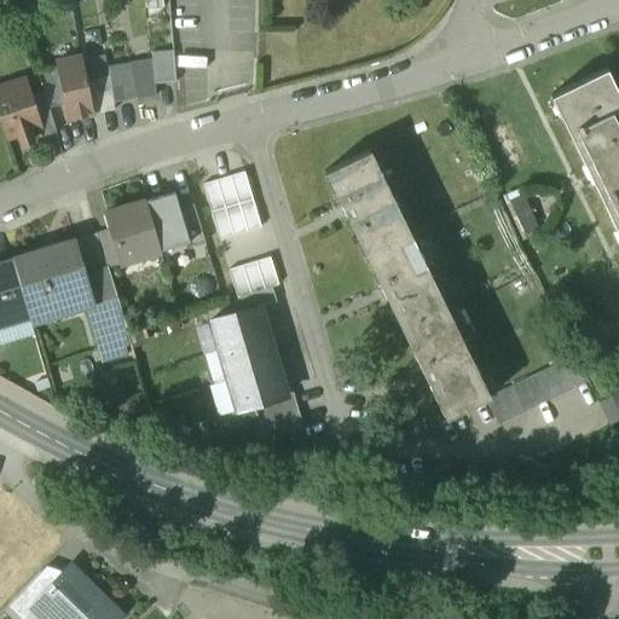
[(173,52),(151,53),(151,61),(155,85),(175,82),(173,52)]
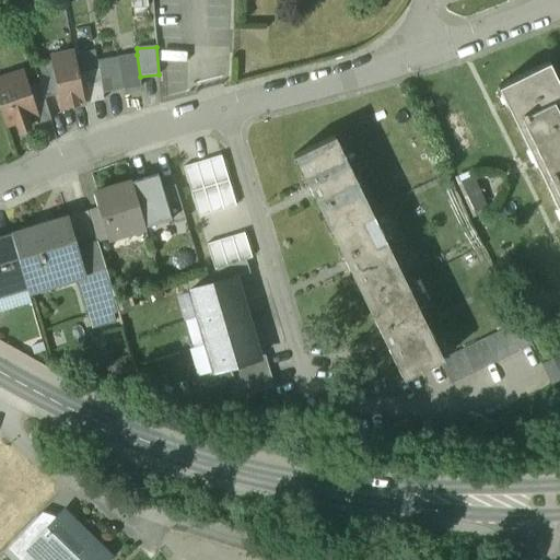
[(73,53),(50,58),(51,62),(58,95),(60,108),(84,103),(73,53)]
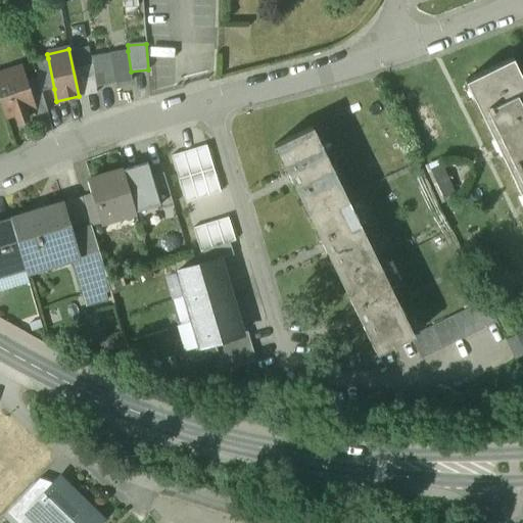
[(128,51),(110,54),(115,84),(132,82),(131,72),(128,51)]
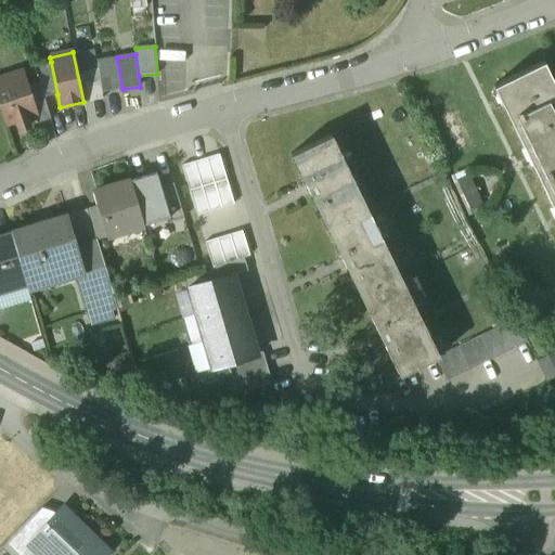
[(117,57),(97,61),(98,68),(102,92),(123,89),(117,57)]
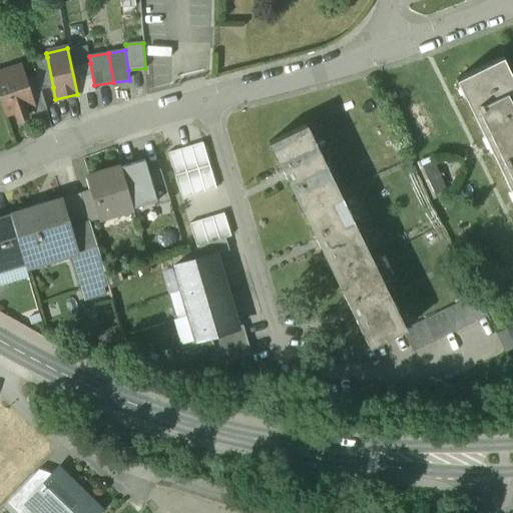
[(47,57),(31,60),(36,77),(40,90),(53,87),(47,57)]
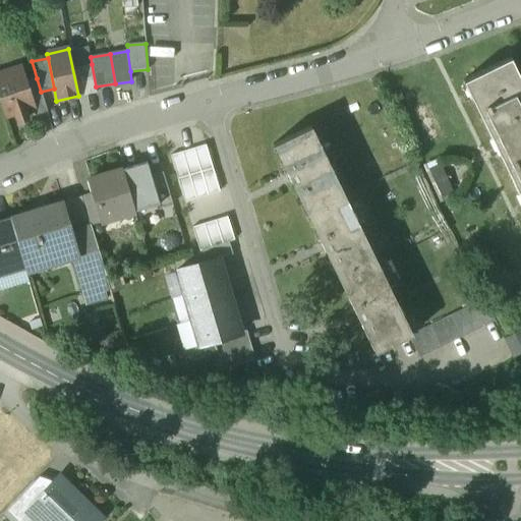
[(520,81),(510,59),(464,80),(520,197),(520,81)]
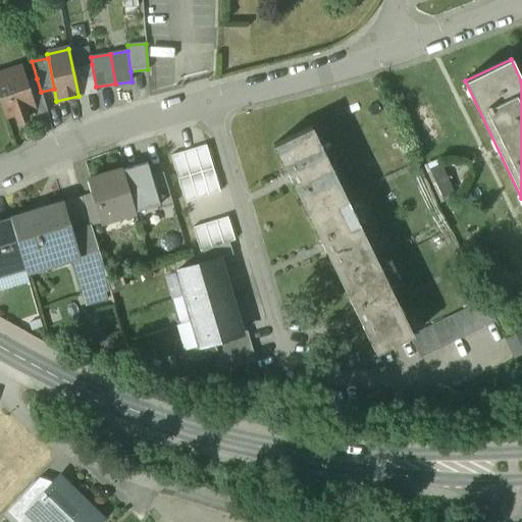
[(92,64),(73,68),(79,96),(97,93),(96,87),(92,64)]
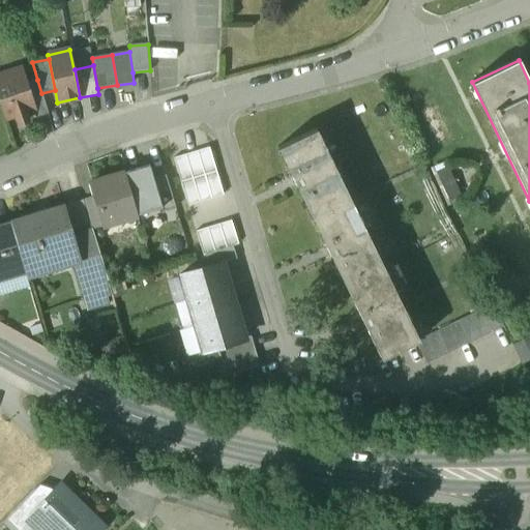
[(18,87),(12,70),(0,74),(0,105),(5,120),(16,117),(18,124),(28,120),(26,114),(33,111),(35,111),(27,84),(18,87)]
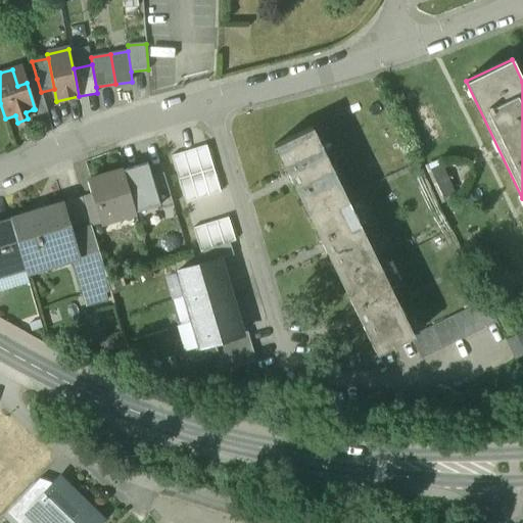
[(37,79),(27,82),(27,83),(35,109),(33,109),(36,116),(47,113),(41,92),(37,79)]
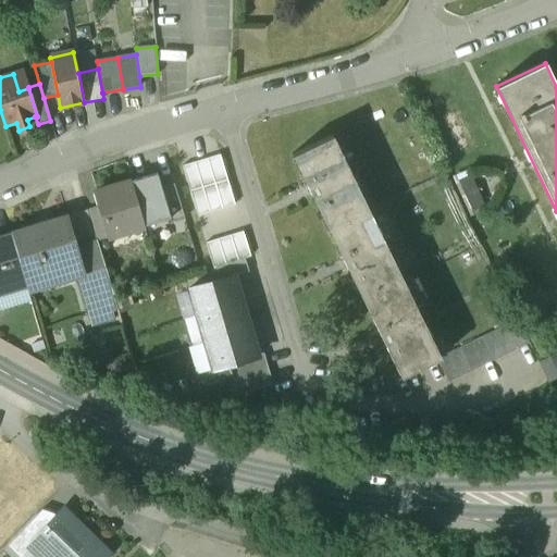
[(332,136),(292,156),(327,229),(367,209),(332,136)]
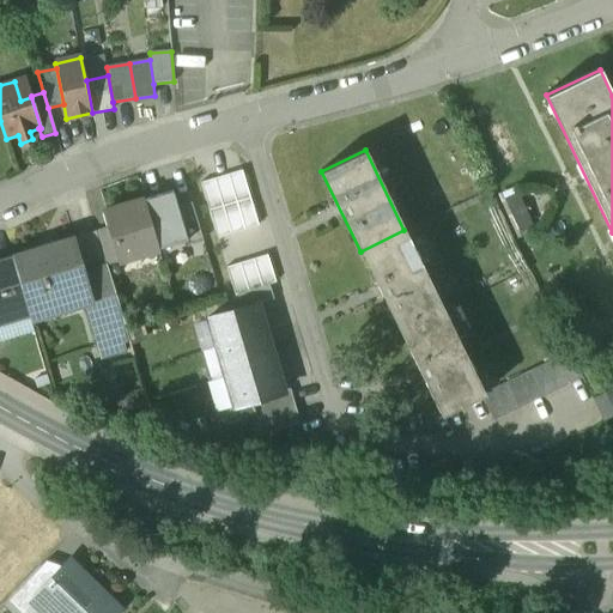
[(236,202),(249,199),(242,171),(228,175),(236,202)]
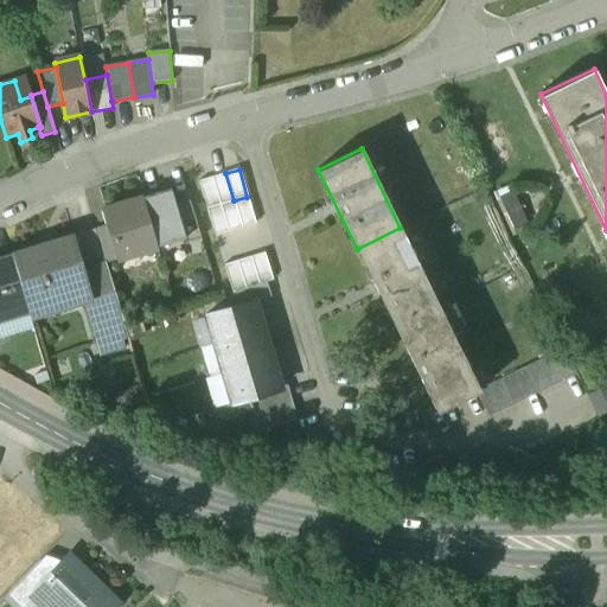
[(221,205),(234,200),(225,173),(212,178),(221,205)]
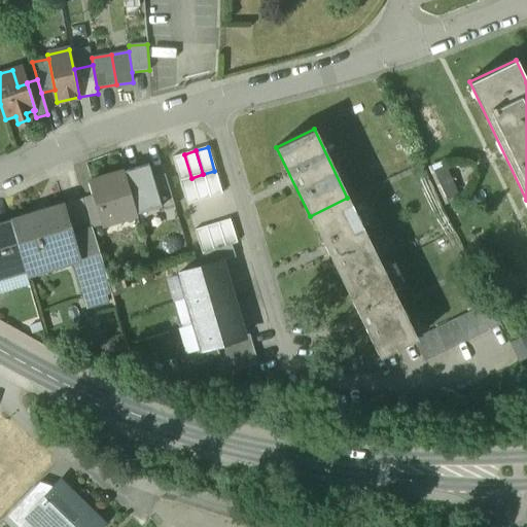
[(179,181),(191,178),(184,154),(172,157),(179,181)]
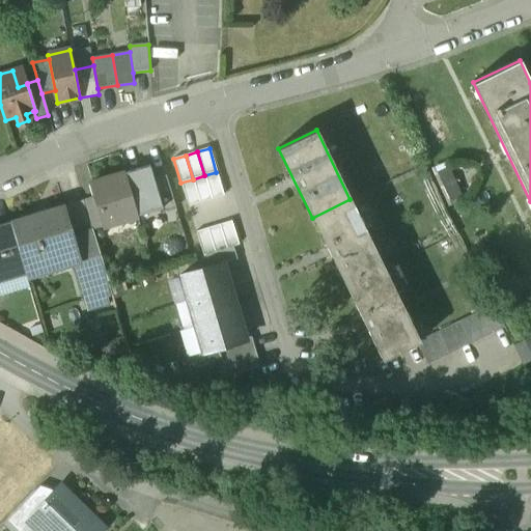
[(124,173),(137,217),(163,210),(154,179),(149,165),(124,173)]
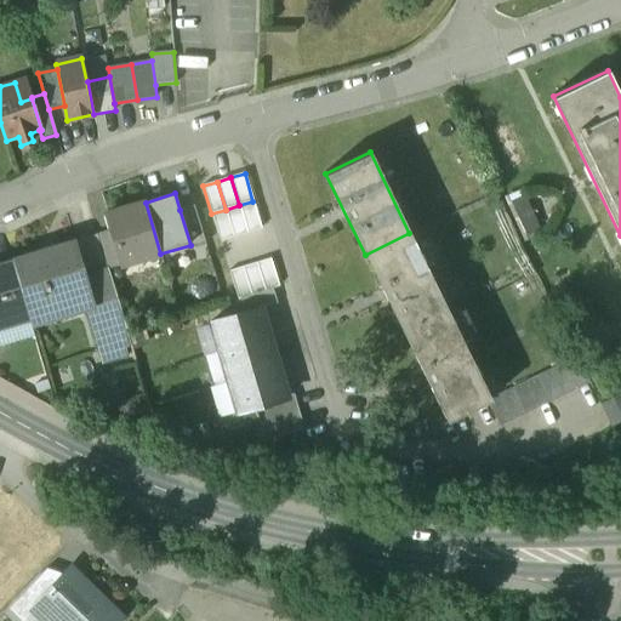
[(525,197),(510,204),(527,239),(541,232),(525,197)]
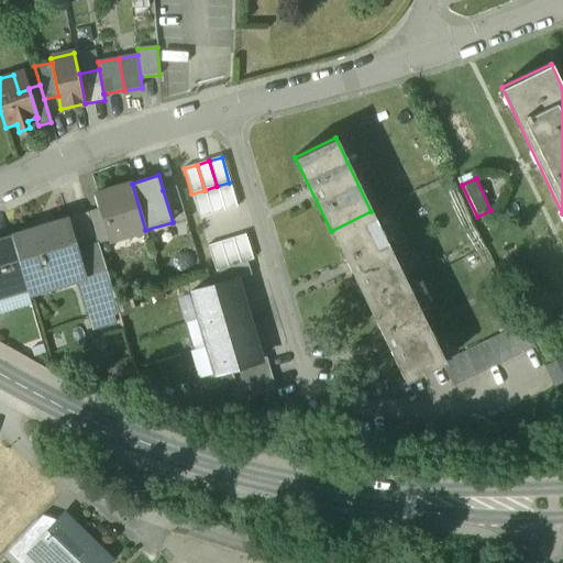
[(224,211),(236,208),(229,183),(217,186),(224,211)]
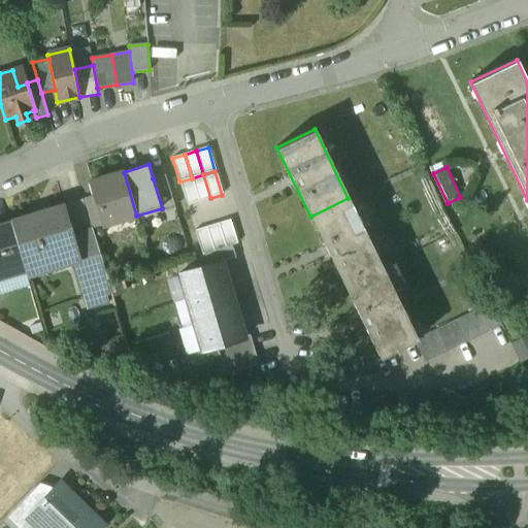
[(124,172),(91,182),(95,196),(104,226),(136,216),(124,172)]
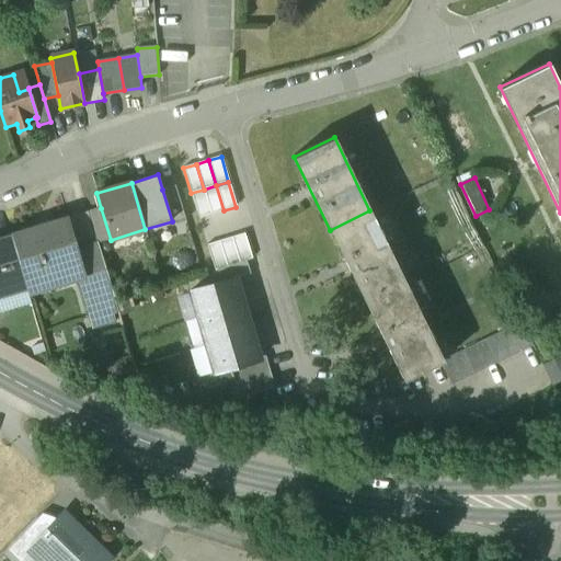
[(210,215),(224,210),(216,185),(204,190),(210,215)]
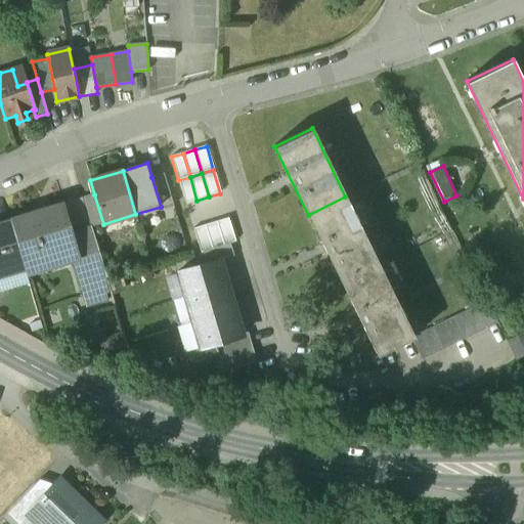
[(163,174),(151,177),(162,210),(173,206),(163,174)]
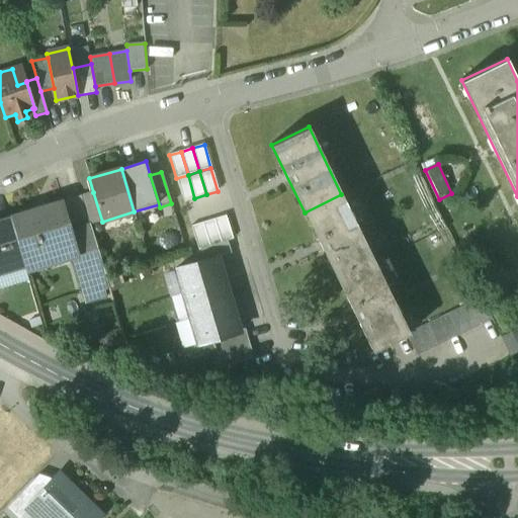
[(183,201),(194,198),(188,175),(176,178),(183,201)]
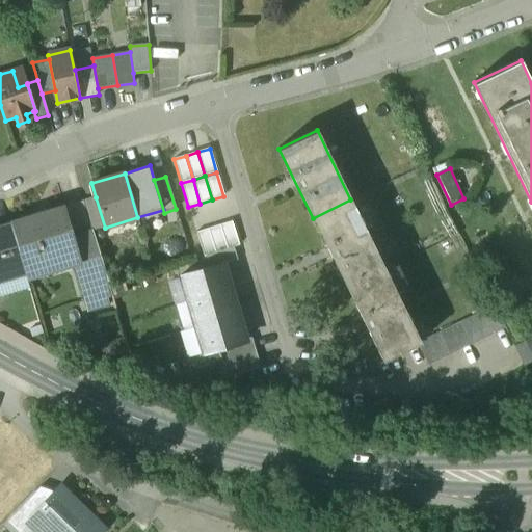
[(105,228),(96,197),(84,202),(94,231),(105,228)]
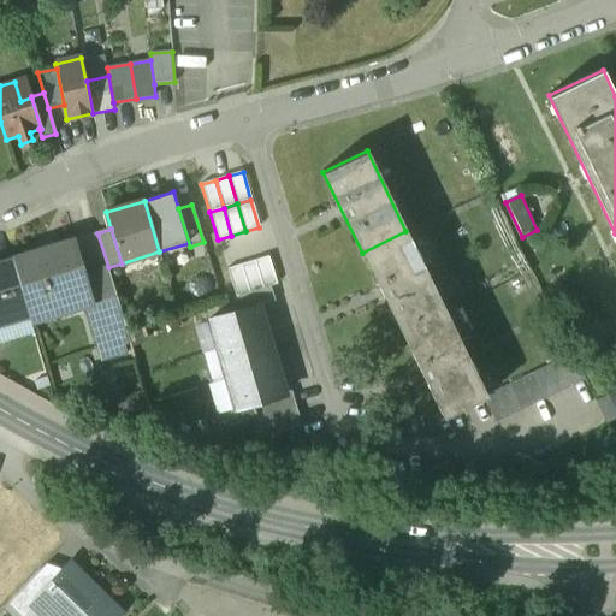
[(406,231),(362,253),(401,335),(446,313),(406,231)]
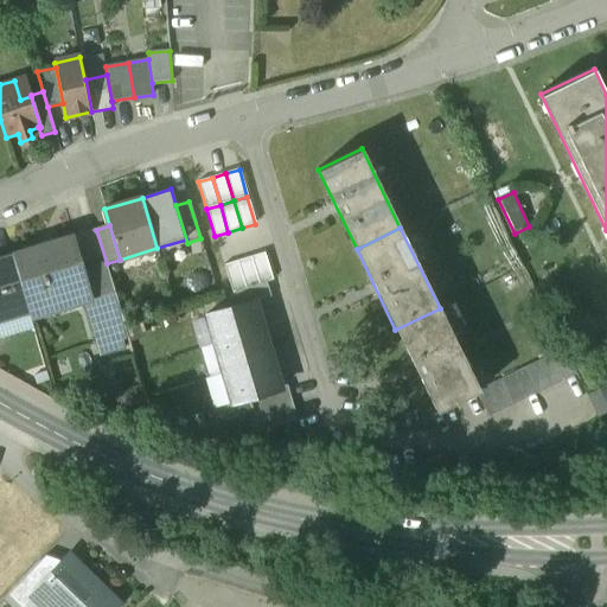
[(96,230),(72,237),(82,270),(107,263),(96,230)]
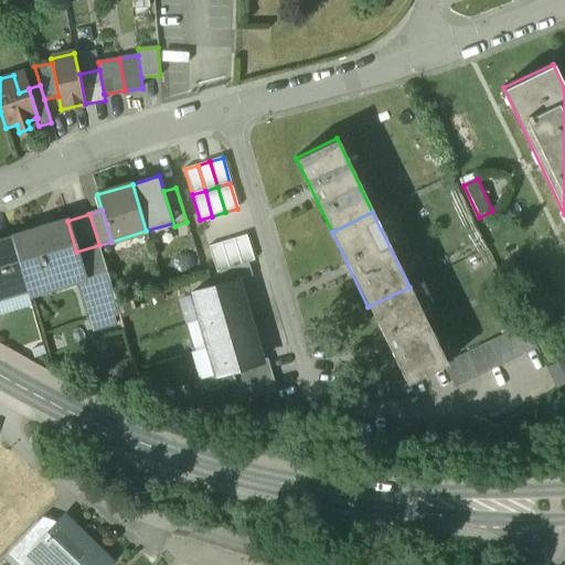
[(67,221),(11,237),(27,289),(29,296),(82,280),(84,279),(76,252),(67,221)]
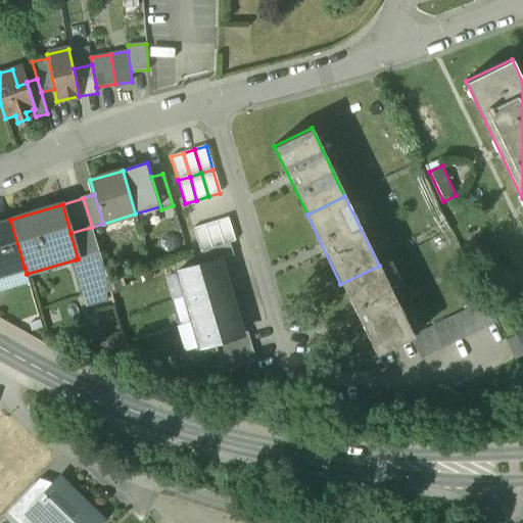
[(224,245),(235,242),(228,218),(217,222),(224,245)]
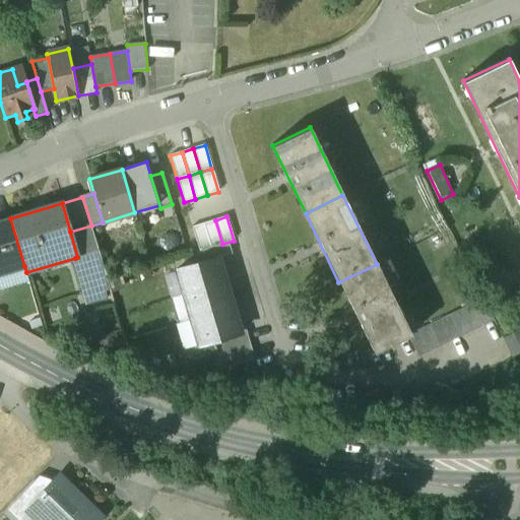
[(10,218),(0,220),(0,273),(24,266),(10,218)]
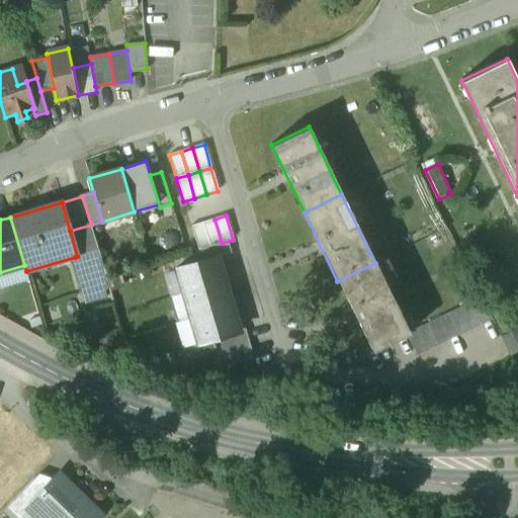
[(209,246),(222,243),(214,220),(202,223),(209,246)]
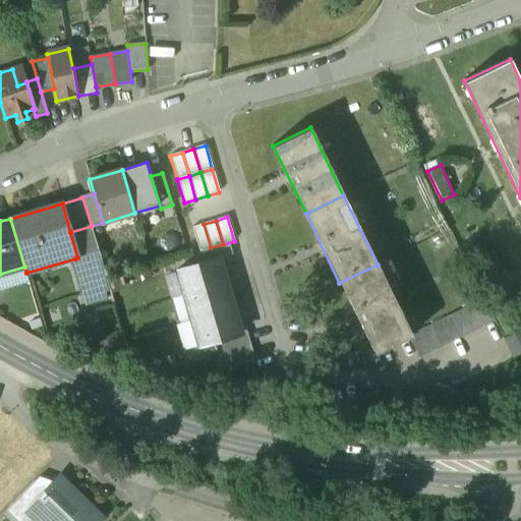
[(199,251),(211,247),(204,224),(192,227),(199,251)]
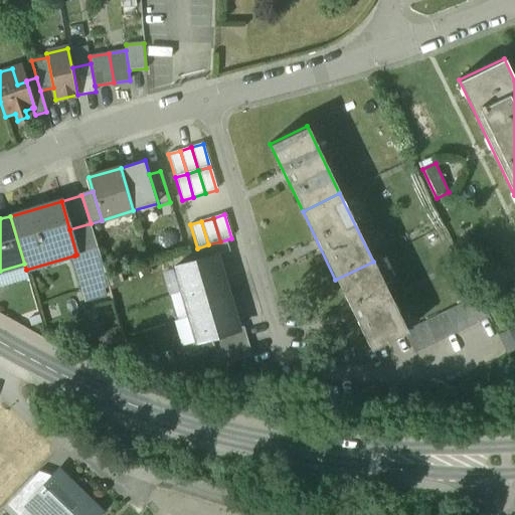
[(91,223),(69,229),(76,254),(74,255),(72,259),(81,291),(103,286),(96,256),(100,255),(91,223)]
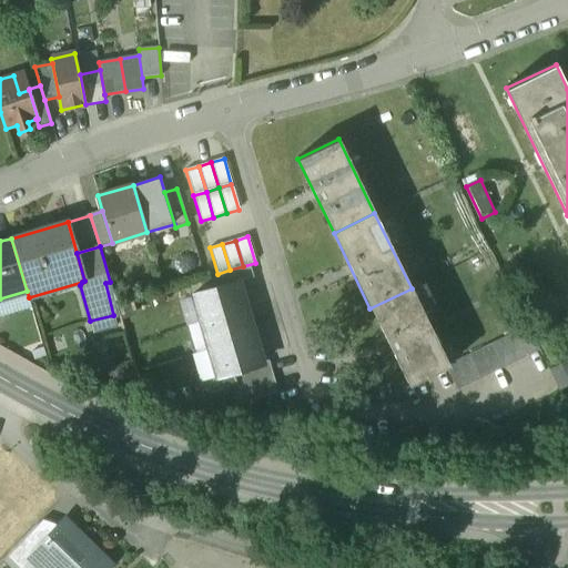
[(250,265),(220,273),(223,285),(239,282),(253,279),(250,265)]
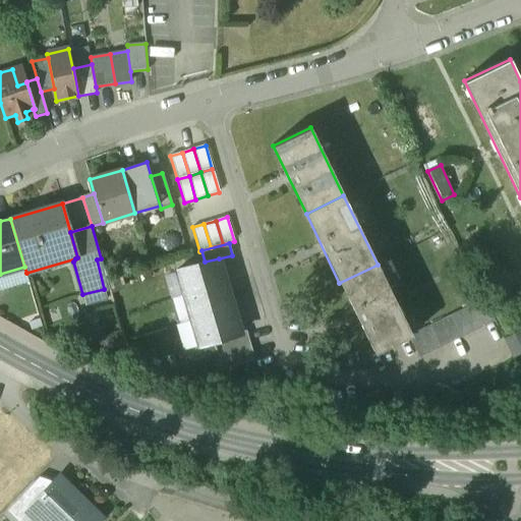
[(205,262),(176,271),(184,296),(226,283),(219,258),(205,262)]
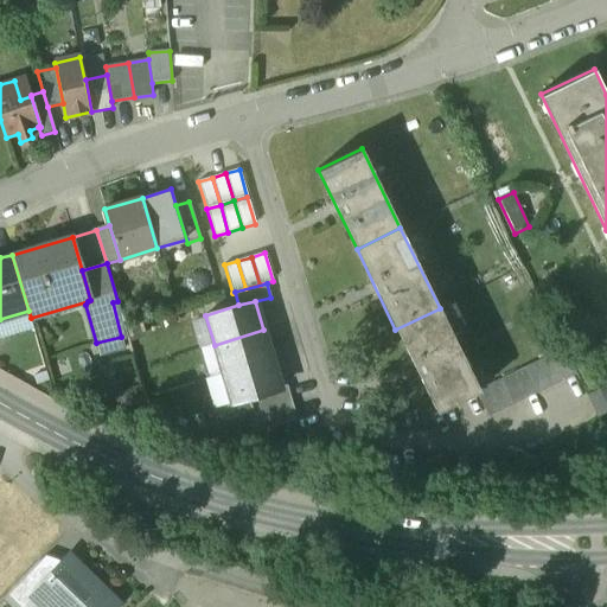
[(440,308),(395,330),(436,411),(475,393),(480,390),(440,308)]
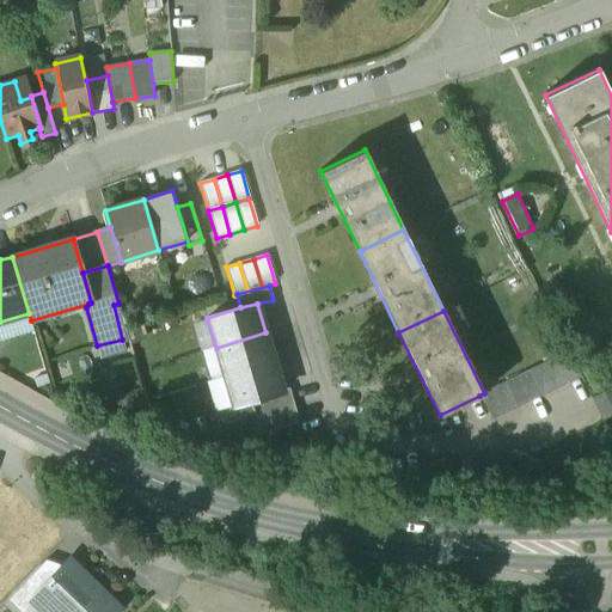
[(265,332),(216,348),(225,377),(274,362),(265,332)]
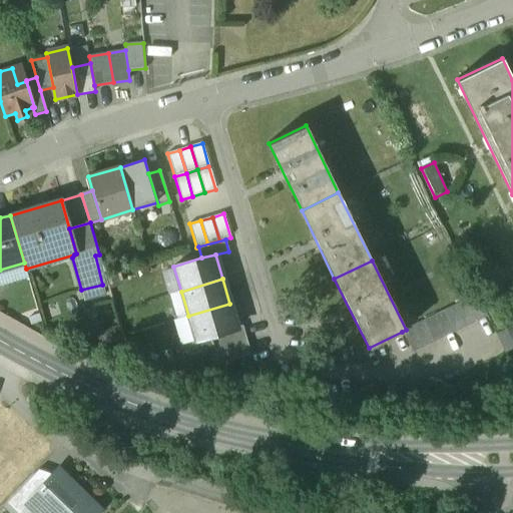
[(477,295),(455,306),(466,327),(487,317),(477,295)]
